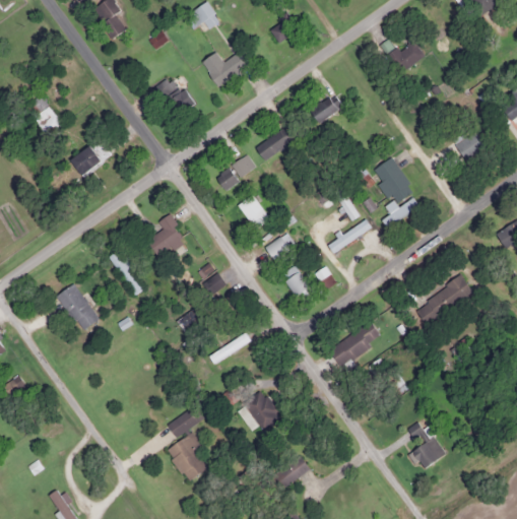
[(113,0),(110,0),(95,6),(102,22),(120,14),(113,0)]
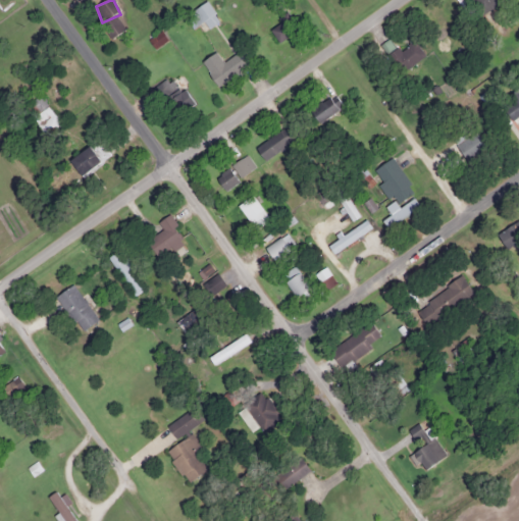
[(505,0),(470,0),(483,16),(505,0)]
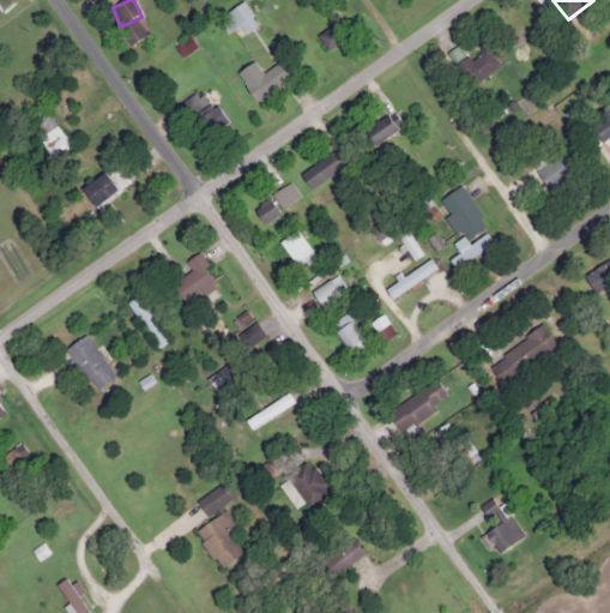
[(328,48),(350,35),(340,19),(319,34),(328,48)]
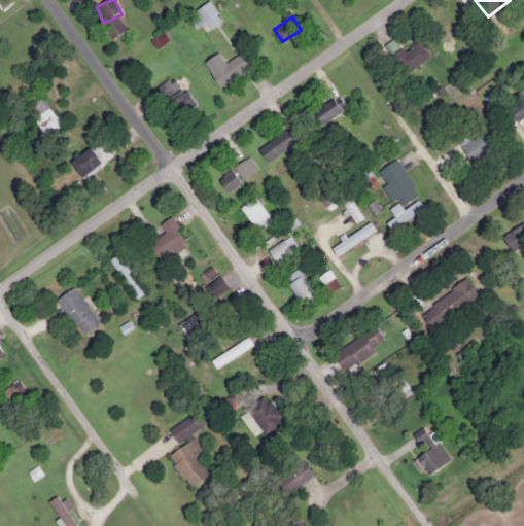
[(386,46),(406,75),(431,57),(421,42),(405,54),(394,40),(386,46)]
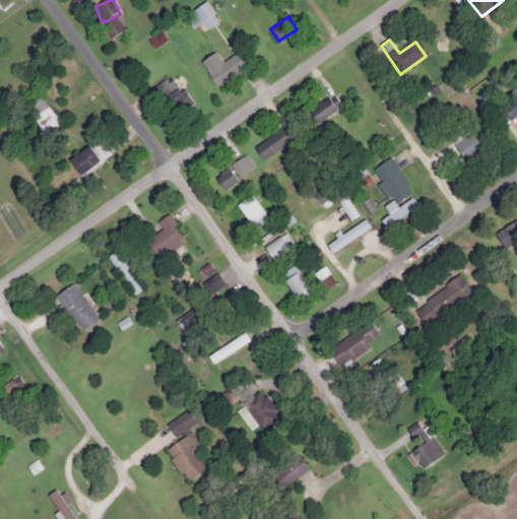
[(248,62),(238,52),(225,63),(215,52),(201,65),(221,86),(248,62)]
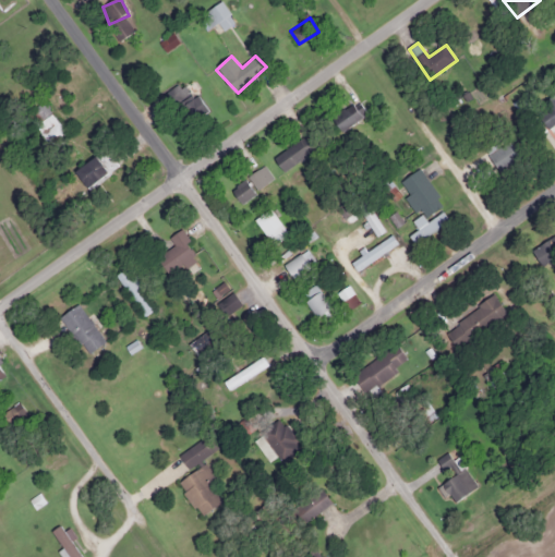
[(207,118),(204,99),(184,104),(189,122),(207,118)]
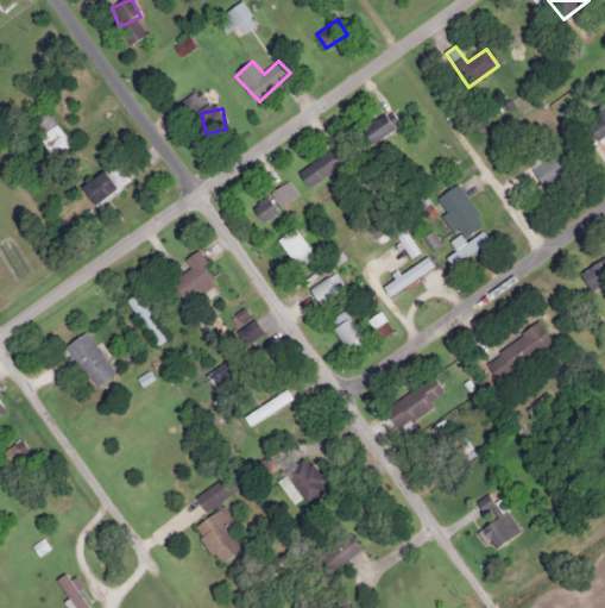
[(604,111),(587,123),(603,146),(604,145),(604,111)]
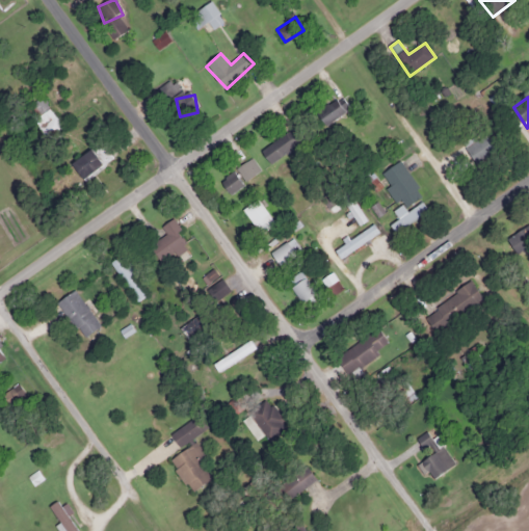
[(63,128),(43,98),(26,109),(48,139),(63,128)]
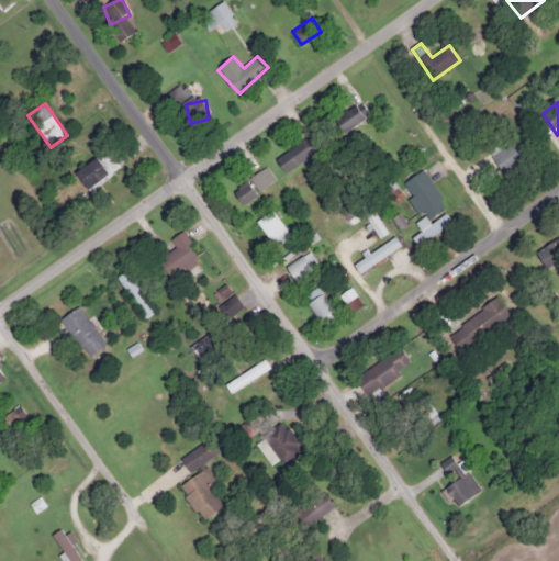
[(336,119),(345,133),(370,118),(362,103),(336,119)]
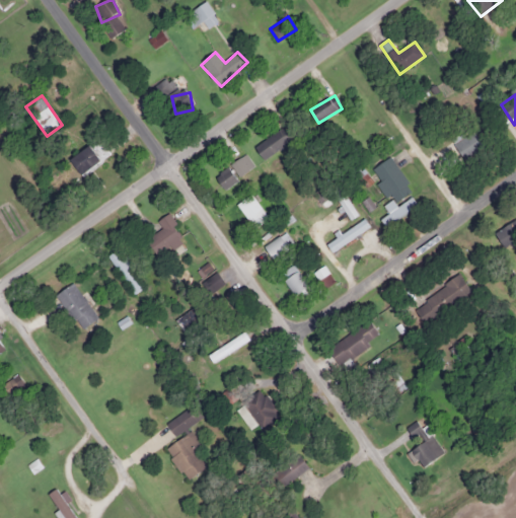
[(256,150),(267,162),(297,137),(286,124),(256,150)]
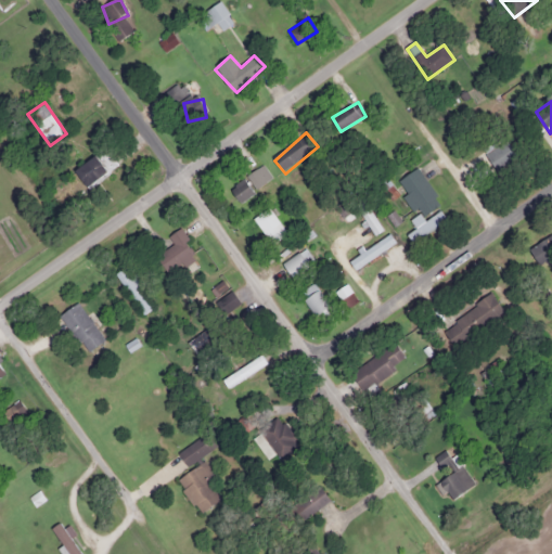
[(486,154),(497,171),(518,159),(508,141),(486,154)]
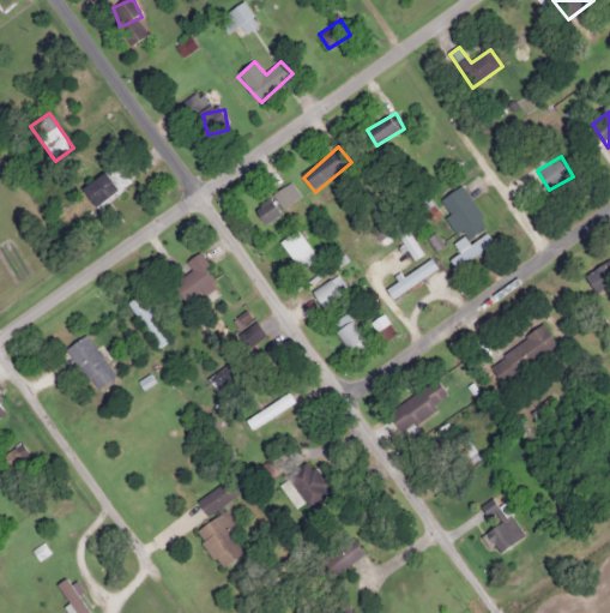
[(113,168),(84,190),(97,208),(126,186),(113,168)]
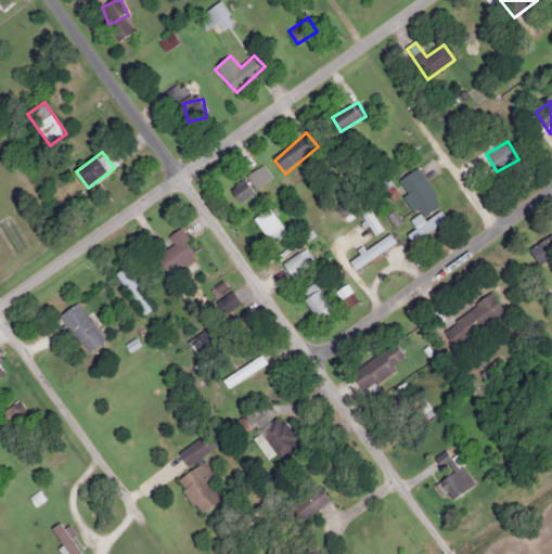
[(230,189),(241,204),(273,182),(262,167),(230,189)]
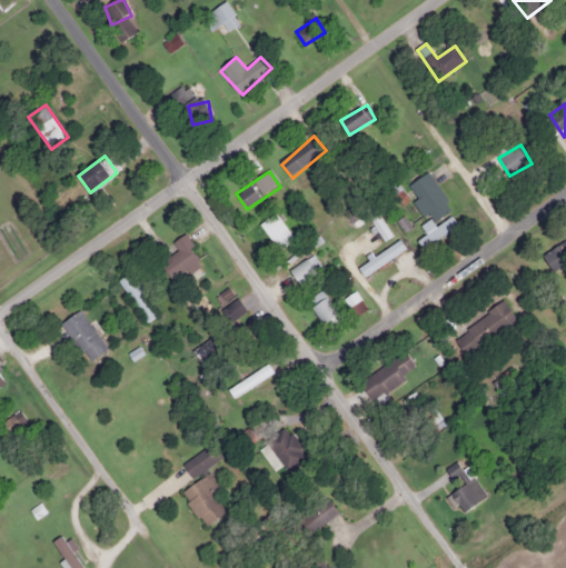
[(460,228),(454,217),(437,227),(435,221),(453,211),(430,172),(410,185),(419,200),(418,200),(430,221),(423,226),(428,236),(419,241),(424,249),(460,228)]
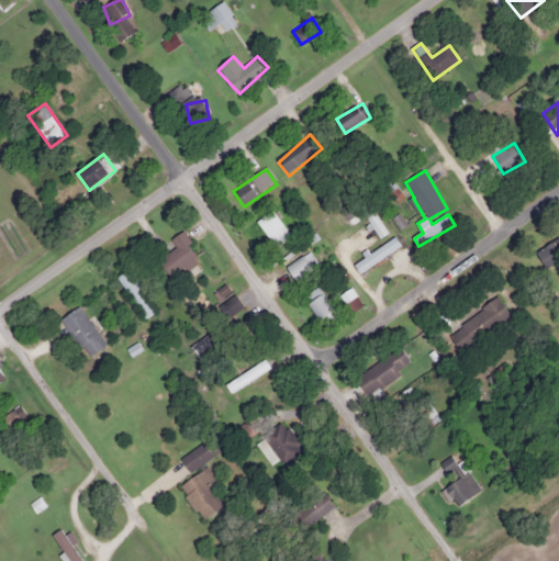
[(177,250),(160,259),(169,278),(200,264),(185,233),(171,239),(177,250)]
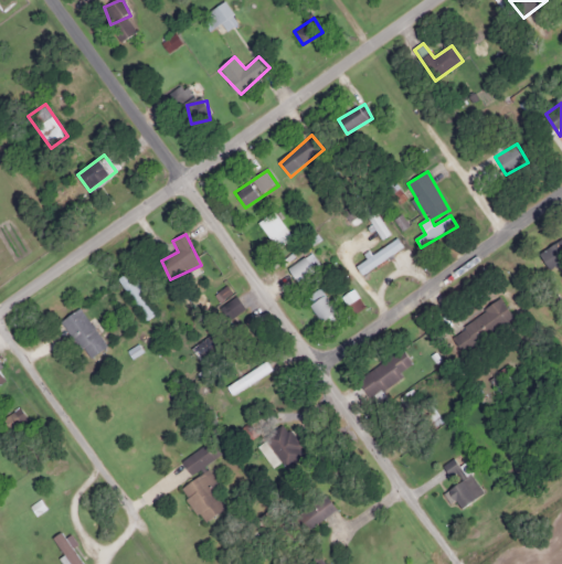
[(561,240),(540,255),(551,273),(561,265),(561,240)]
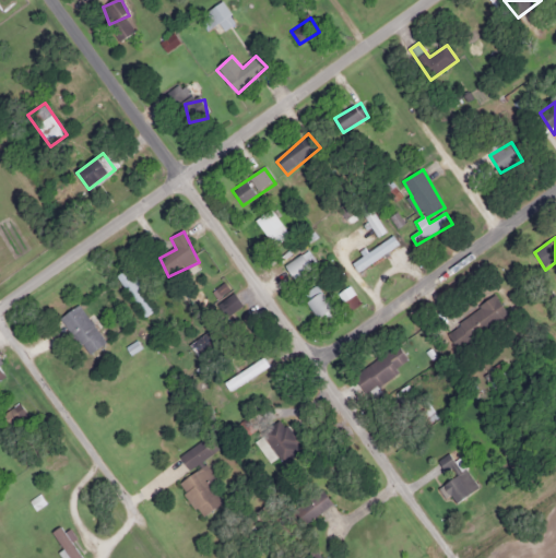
[(354,265),(361,273),(395,246),(389,238),(354,265)]
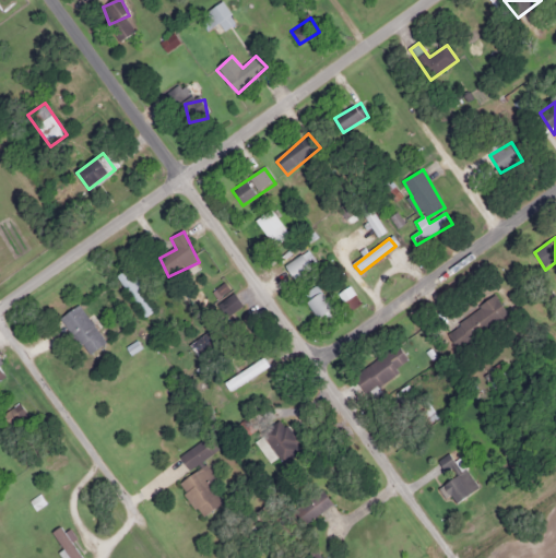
[(312,270),(302,254),(285,266),(296,281),(312,270)]
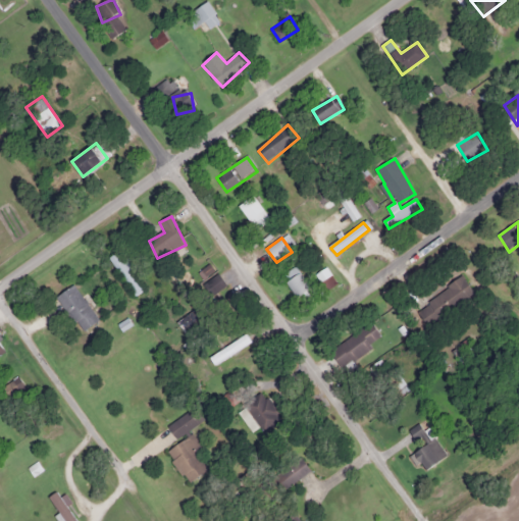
[(324,274),(330,288),(335,284),(329,272),(324,274)]
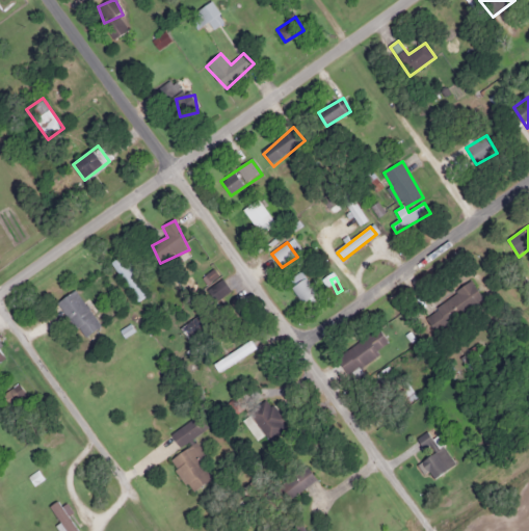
[(293,288),(306,308),(319,299),(307,280),(293,288)]
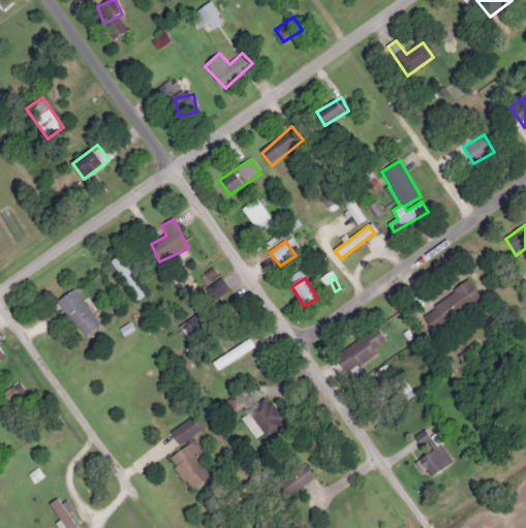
[(217,300),(229,288),(220,279),(208,289),(217,300)]
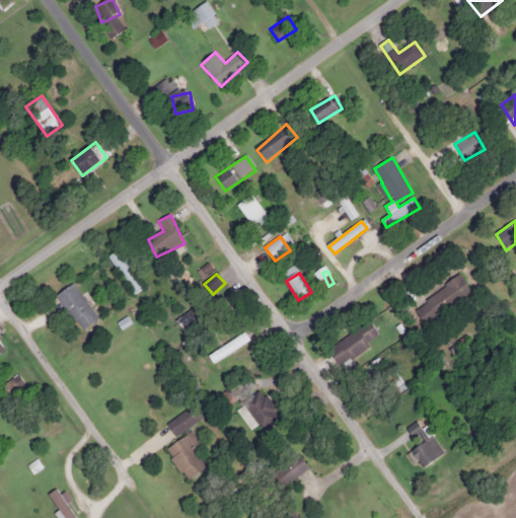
[(414,308),(426,325),(473,294),(461,277),(414,308)]
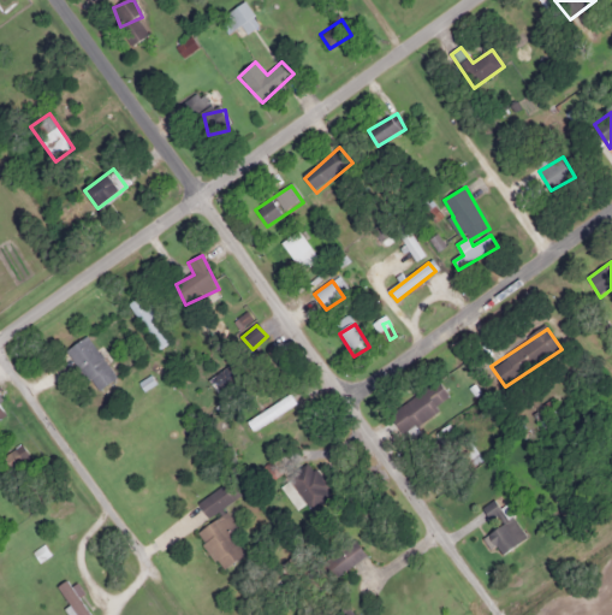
[(67,352),(97,392),(118,378),(88,337),(67,352)]
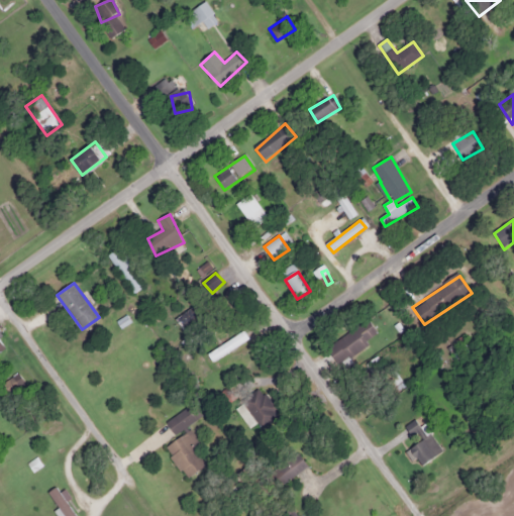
[(339,366),(380,335),(368,319),(327,349),(339,366)]
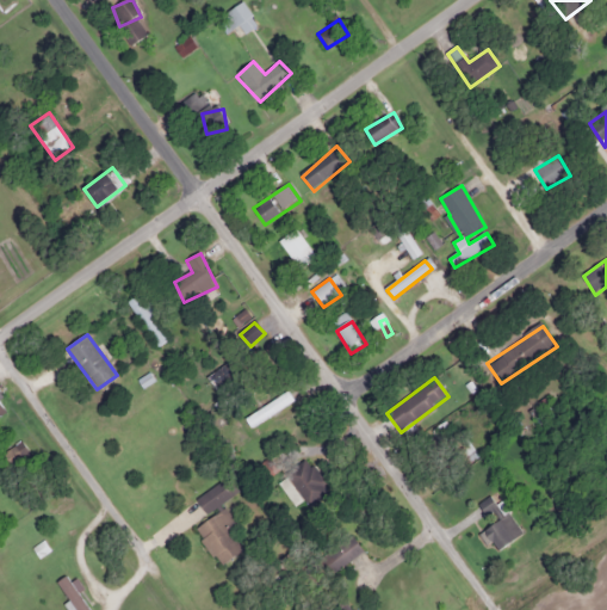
[(0,419),(10,414),(0,400),(0,419)]
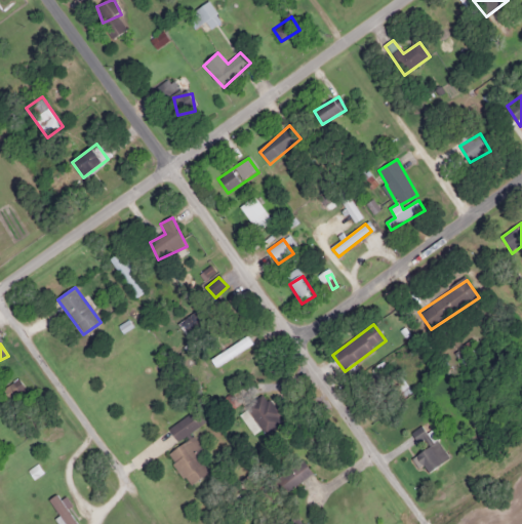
[(254,435),(262,430),(268,437),(286,421),(264,395),(239,415),(254,435)]
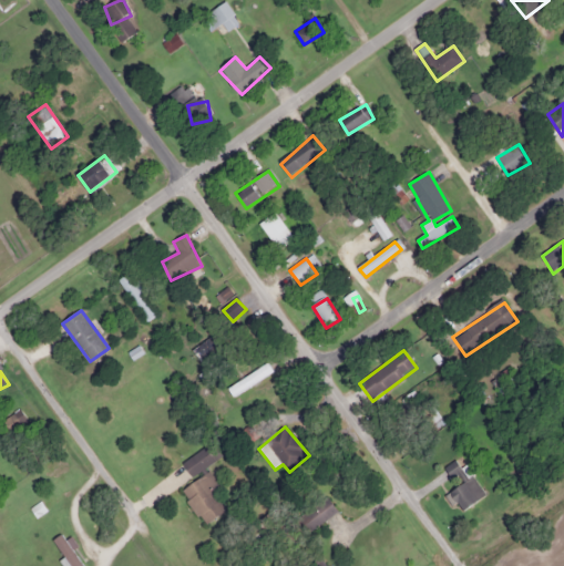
[(183,465),(193,479),(225,454),(214,441),(183,465)]
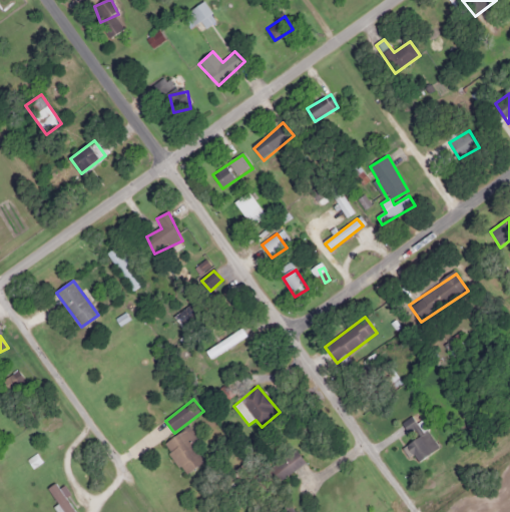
[(410,433),(417,429),(422,436),(405,447),(417,465),(439,450),(416,417),(404,424),(410,433)]
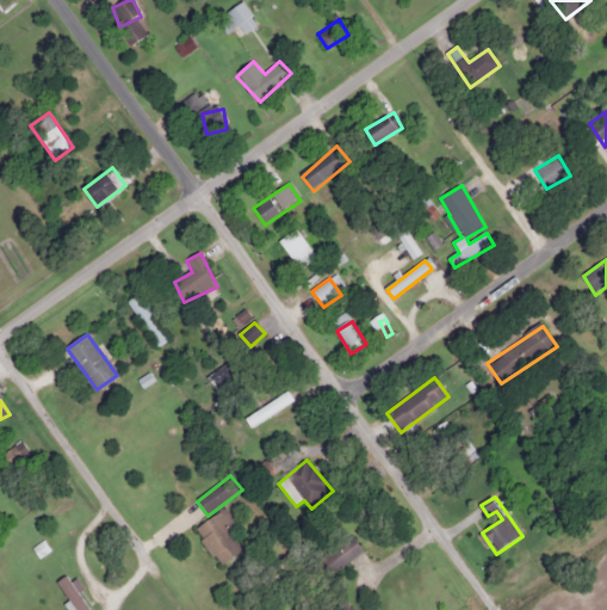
[(235,530),(239,528),(225,509),(194,530),(222,567),(248,548),(235,530)]
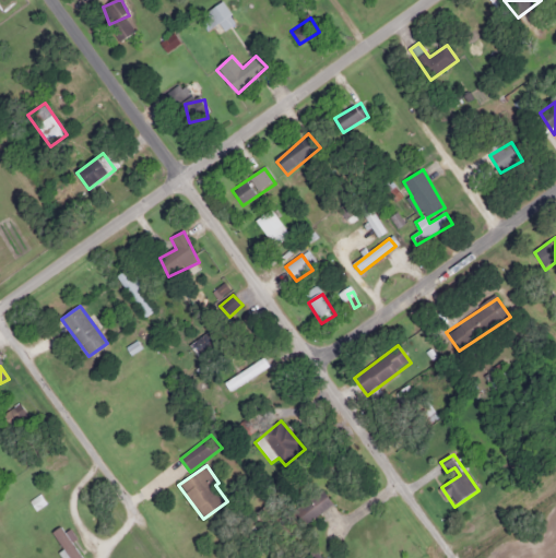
[(288,510),(298,529),(333,508),(322,490),(288,510)]
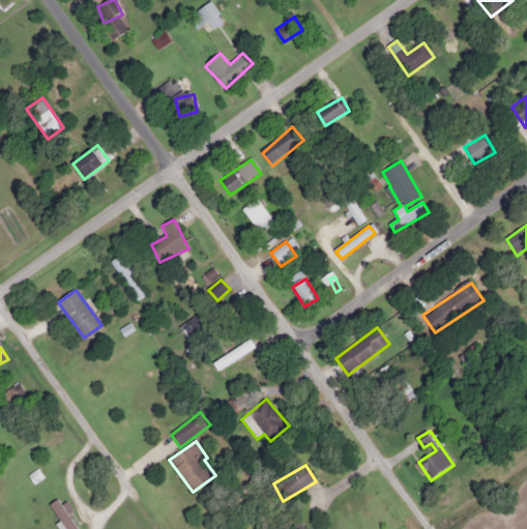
[(51,504),(66,528),(79,528),(59,499),(51,504)]
